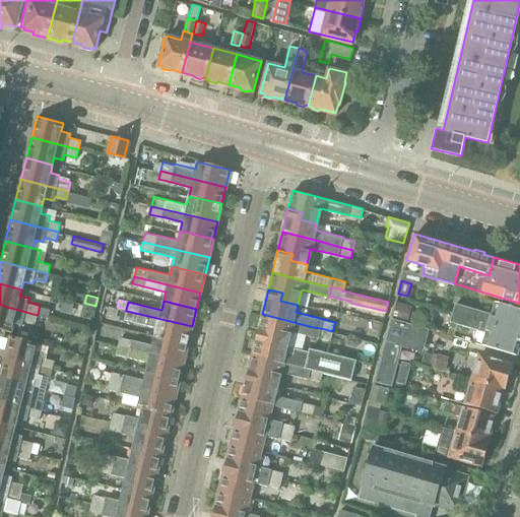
[(397,301),(393,316),(408,321),(412,305),(397,301)]
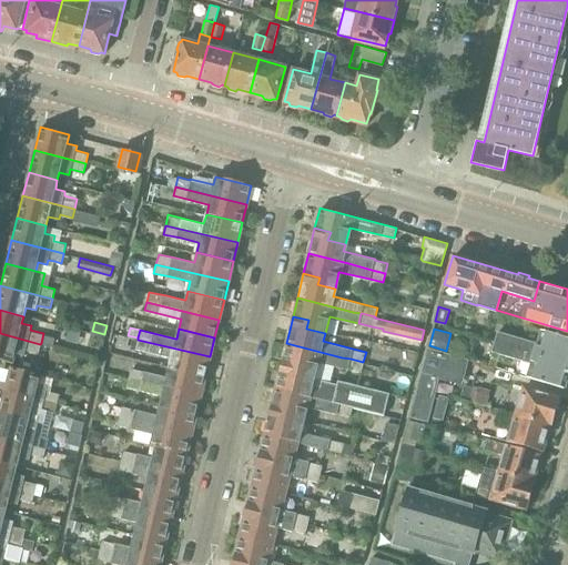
[(497,330),(495,341),(567,362),(567,336),(539,329),(536,342),(497,330)]
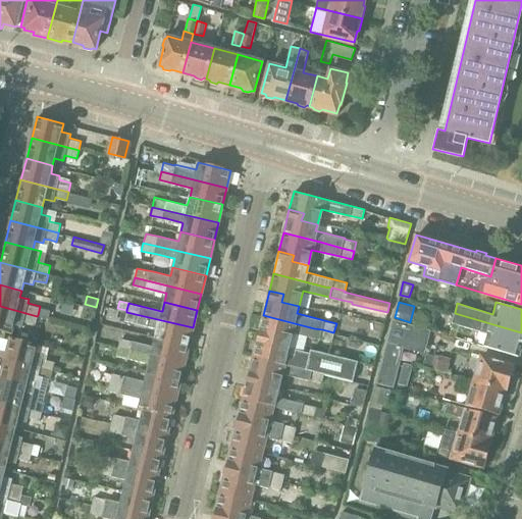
[(0,306),(0,328),(11,331),(13,323),(22,325),(23,321),(36,324),(37,316),(0,306)]
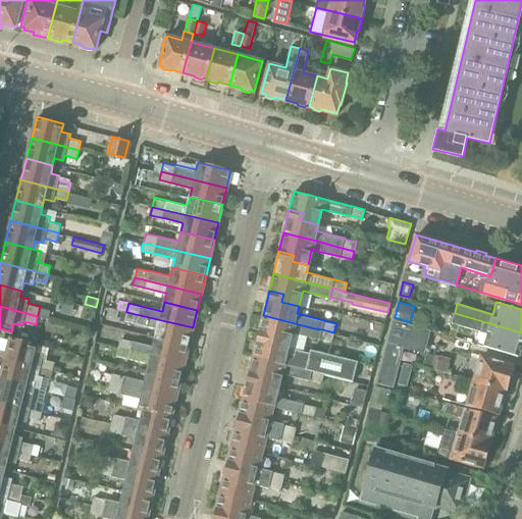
[(40,306),(38,315),(49,318),(51,309),(40,306)]
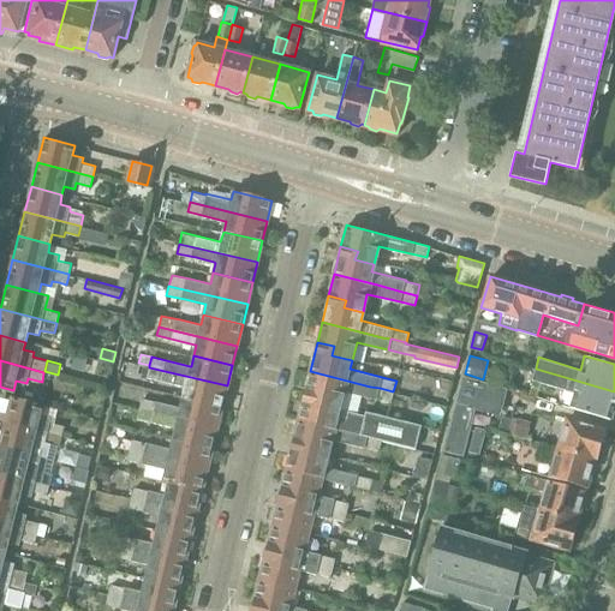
[(149,367),(147,376),(186,385),(184,396),(222,406),(227,385),(149,367)]
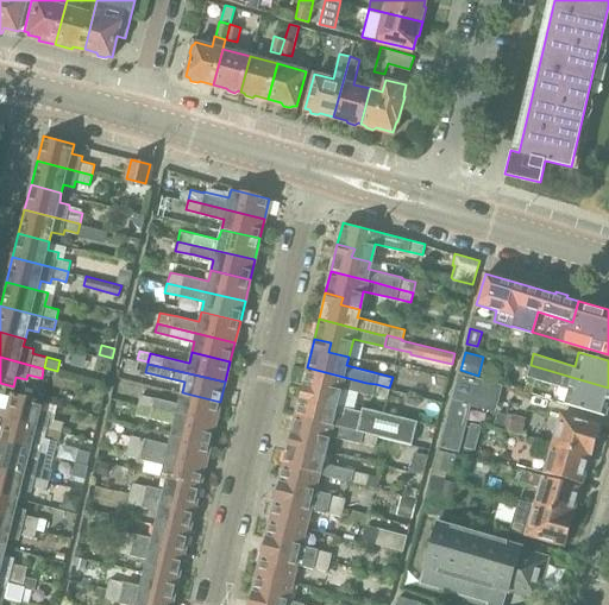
[(608,388),(531,365),(527,376),(567,388),(563,402),(606,415),(608,401),(608,388)]
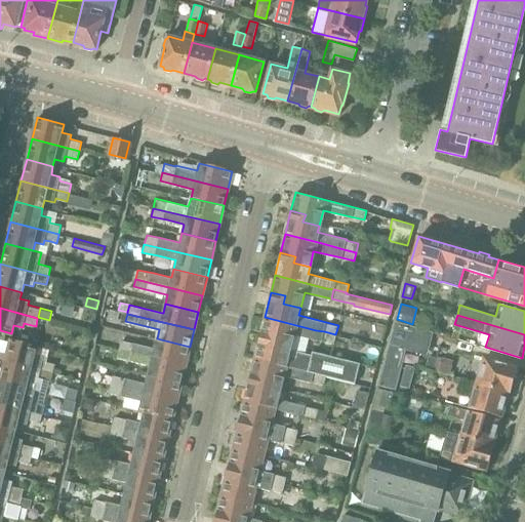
[(265,317),(260,333),(275,337),(274,346),(290,350),(293,333),(294,334),(321,340),(321,339),(334,343),(335,334),(324,331),(316,330),(265,317)]
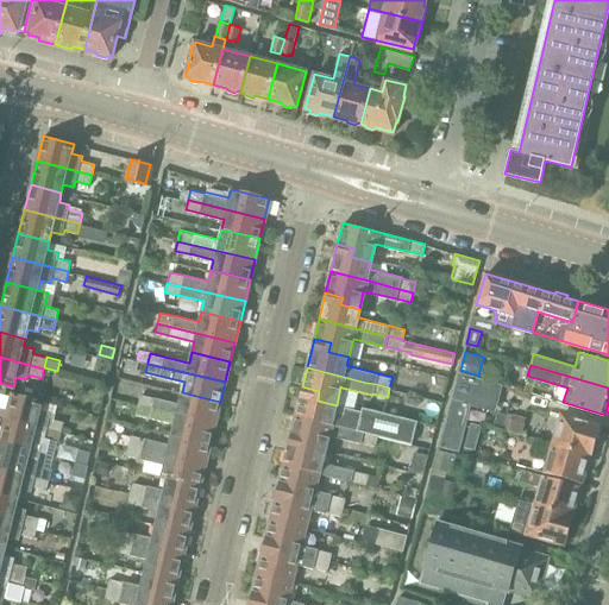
[(458,372),(440,446),(459,451),(470,405),(471,403),(493,408),(500,384),(458,372)]
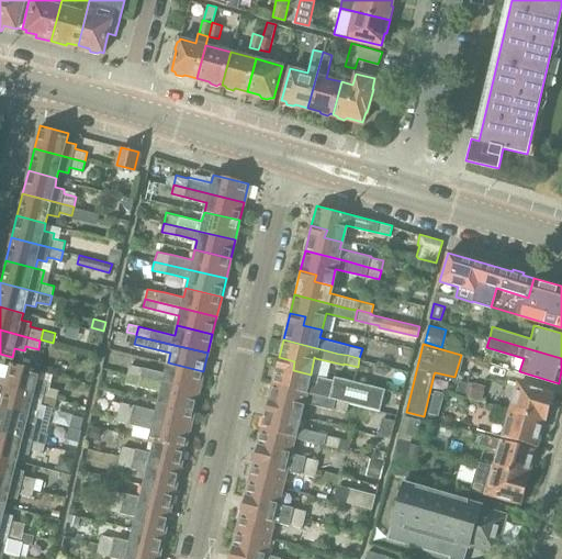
[(327,398),(337,400),(349,402),(380,410),(385,388),(334,376),(333,379),(311,375),(293,370),(294,361),(279,357),(272,383),(327,398)]
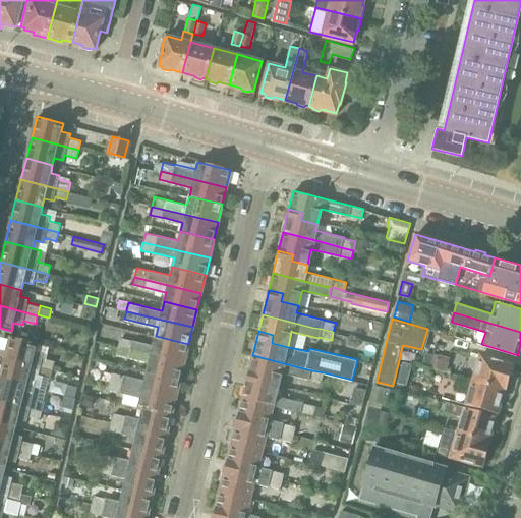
[(10,336),(5,356),(52,368),(55,359),(43,357),(44,352),(36,350),(38,343),(10,336)]
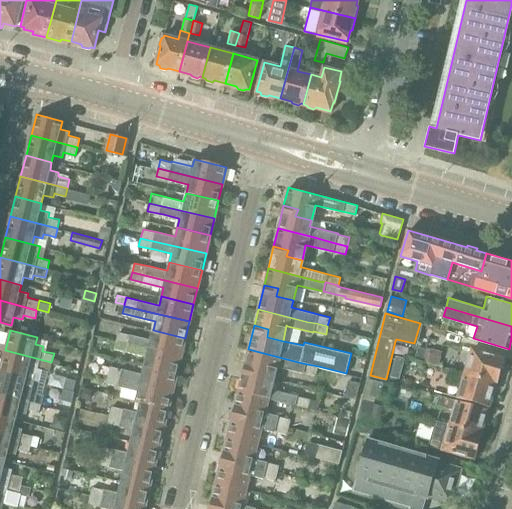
[(118,331),(116,340),(181,356),(185,338),(153,330),(151,339),(150,338),(147,338),(118,331)]
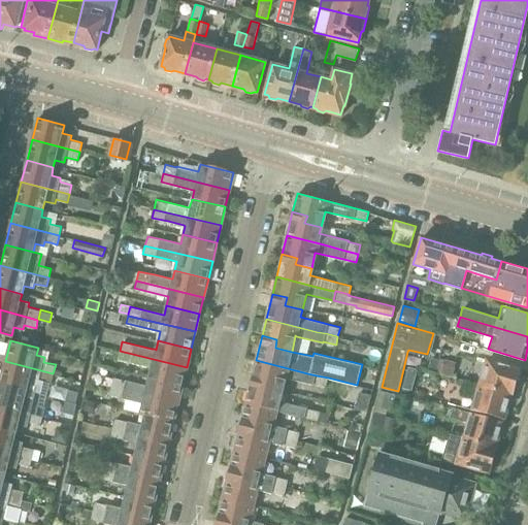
[(120,351),(118,359),(147,366),(151,367),(149,375),(183,384),(187,367),(120,351)]
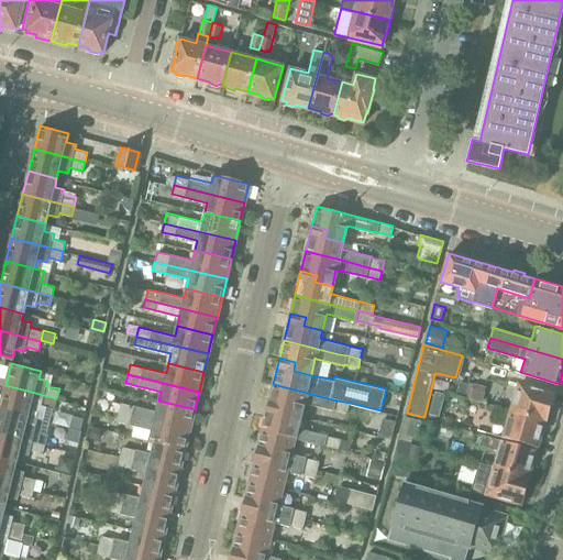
[(464,395),(467,384),(460,382),(456,393),(464,395)]
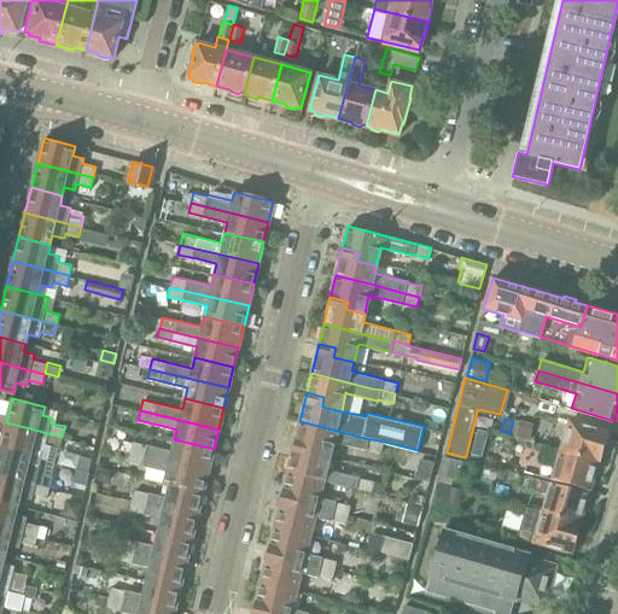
[(516,420),(512,434),(528,438),(531,424),(516,420)]
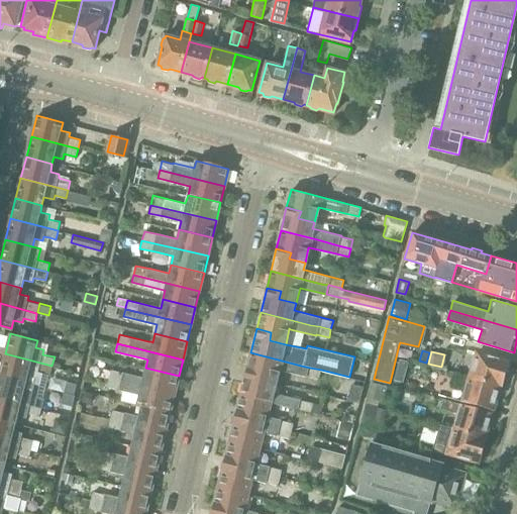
[(476,351),(469,376),(500,385),(500,386),(501,386),(508,361),(476,351)]
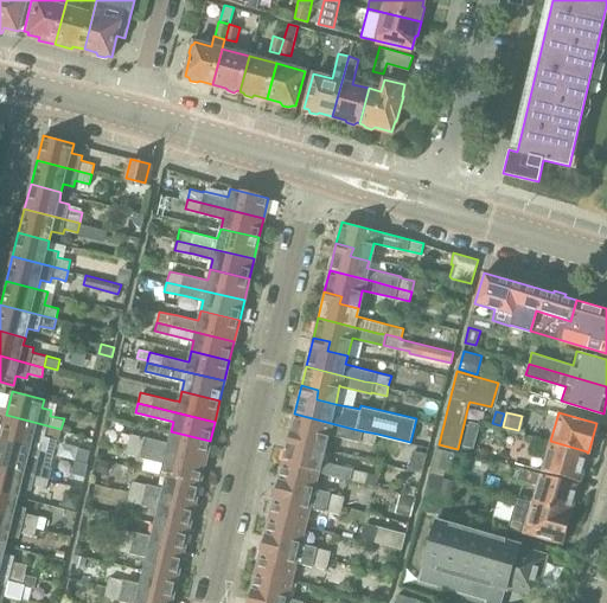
[(294,414),(289,434),(306,437),(304,447),(324,451),(328,434),(360,441),(375,444),(377,434),(364,431),(353,429),(294,414)]
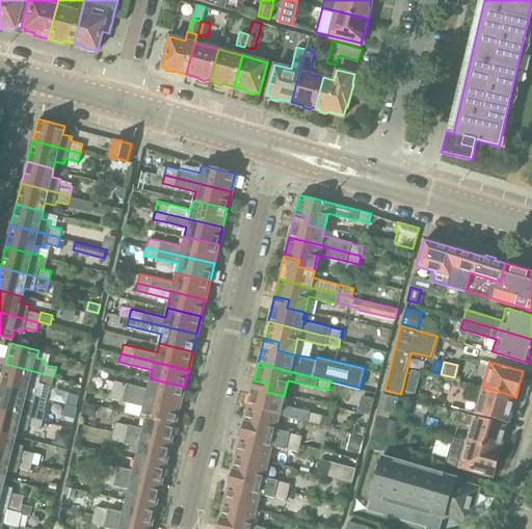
[(5,364),(0,382),(0,385),(28,392),(41,395),(47,397),(50,386),(51,386),(53,376),(5,364)]
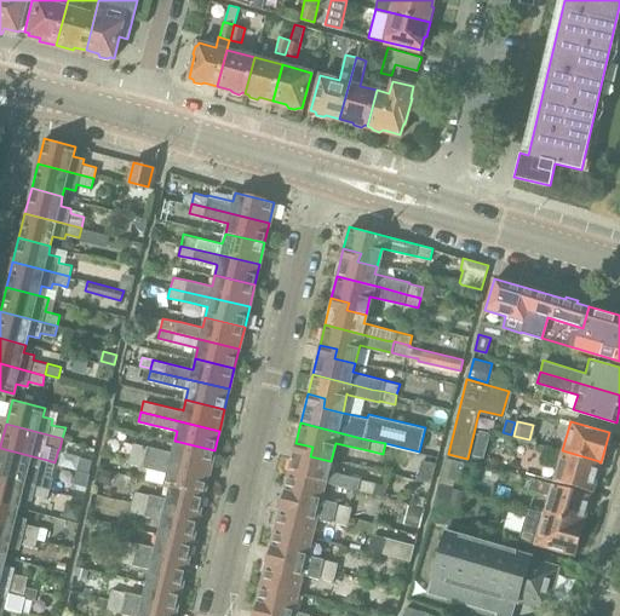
[(480,429),(472,454),(483,456),(491,432),(480,429)]
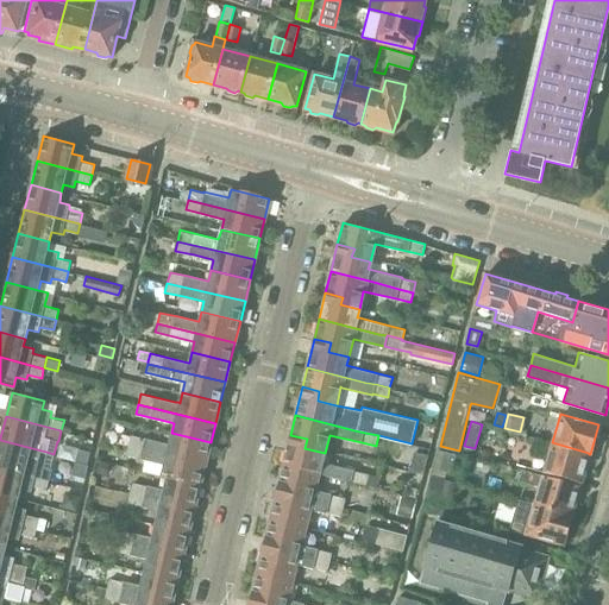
[(131,434),(127,443),(206,462),(211,442),(171,433),(169,443),(150,439),(131,434)]
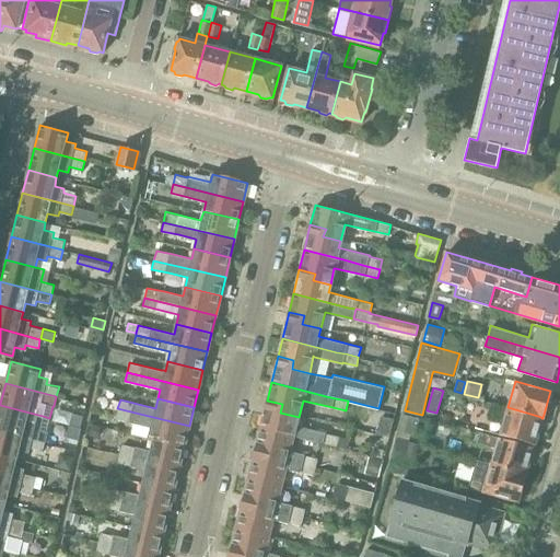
[(267,401),(260,428),(293,434),(293,436),(295,436),(323,442),(348,449),(350,439),(298,426),(296,425),(299,417),(280,413),(282,404),(267,401)]
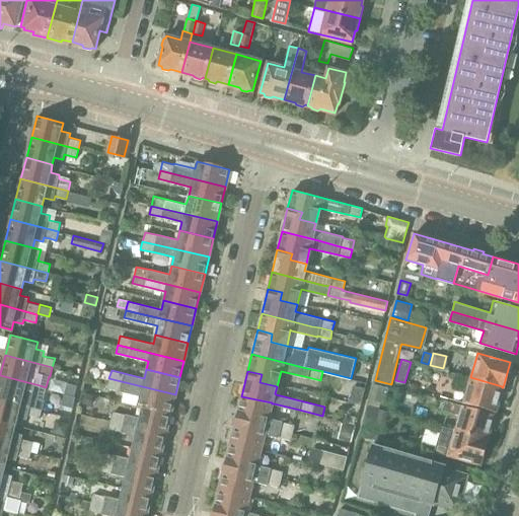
[(0,375),(0,396),(42,409),(45,399),(36,398),(40,385),(27,382),(0,375)]
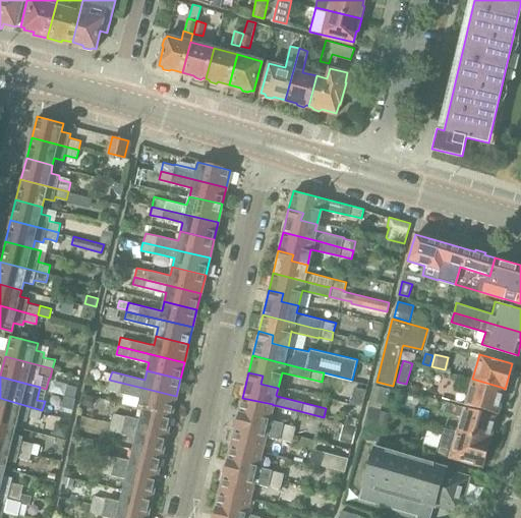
[(472,379),(465,403),(497,412),(504,389),(504,388),(472,379)]
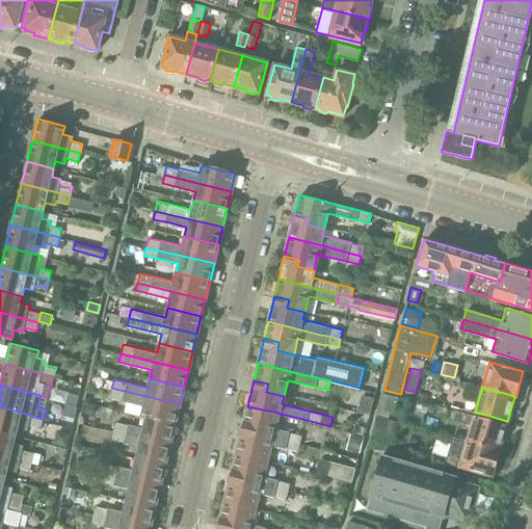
[(111,388),(109,397),(127,401),(142,405),(143,405),(141,415),(145,416),(176,424),(180,404),(111,388)]
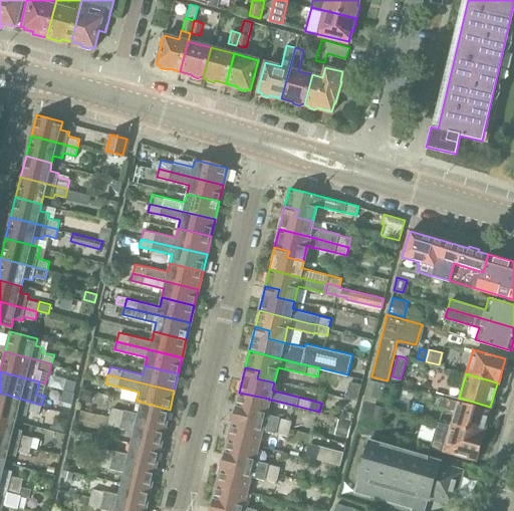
[(66,379),(64,389),(73,392),(75,381),(66,379)]
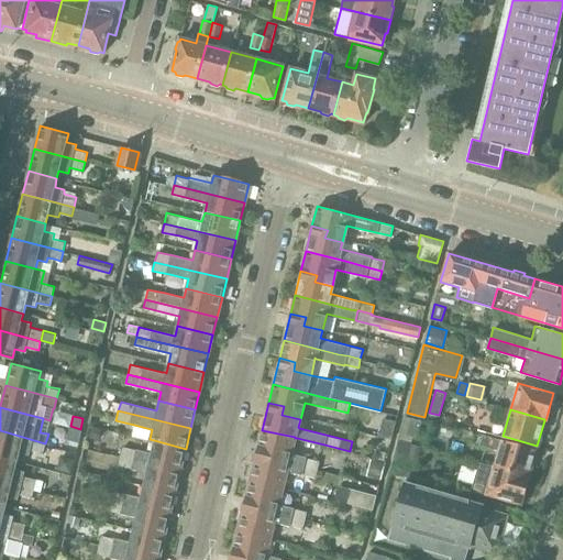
[(378,436),(392,438),(396,420),(383,417),(378,436)]
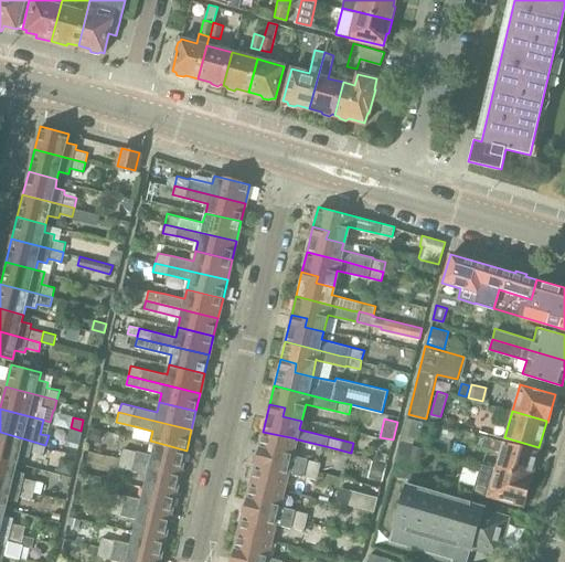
[(413,419),(408,436),(419,438),(424,421),(413,419)]
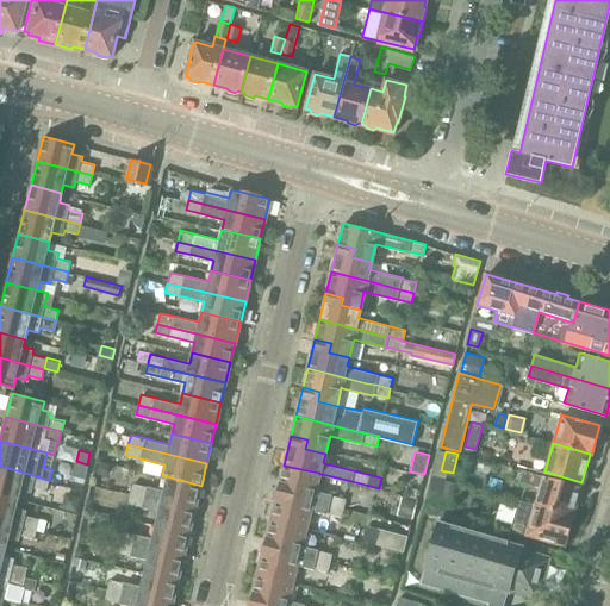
[(110,463),(99,461),(97,473),(106,475),(110,463)]
